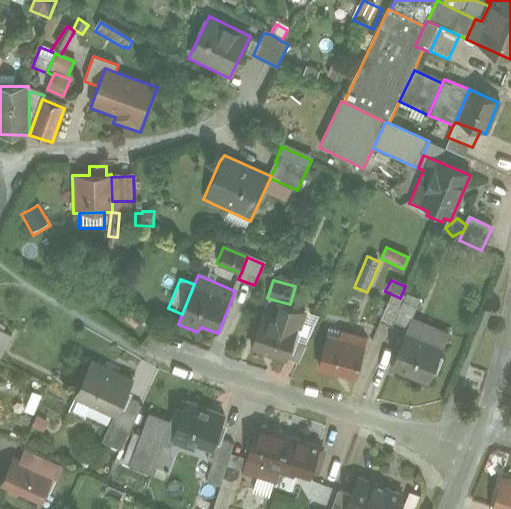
[(394,324),(400,308),(387,303),(379,322),(392,327),(394,324)]
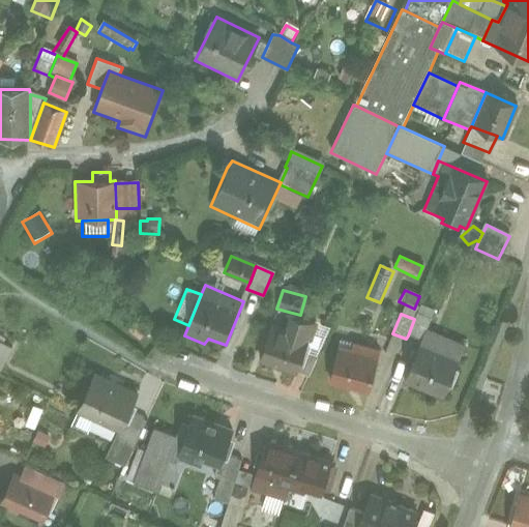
[(269,330),(258,362),(298,376),(317,324),(291,316),(284,335),(269,330)]
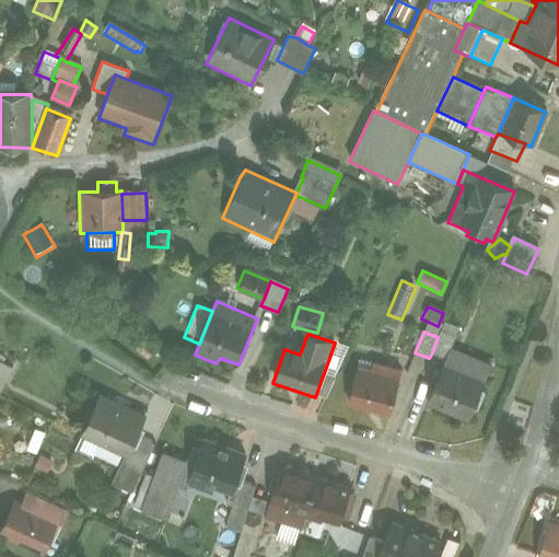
[(445,360),(451,348),(454,339),(439,334),(438,337),(431,355),(445,360)]
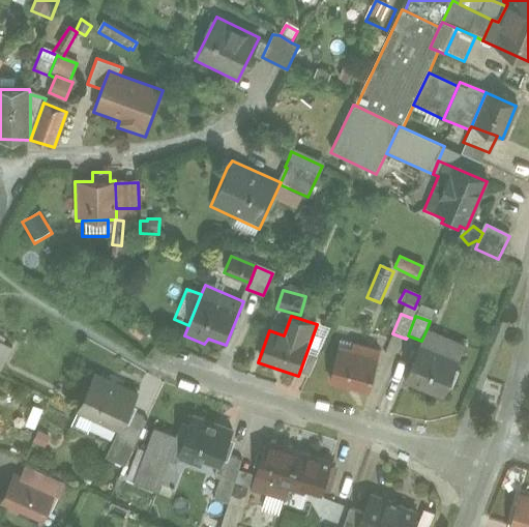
[(421,341),(404,384),(442,400),(463,349),(464,344),(427,329),(421,341)]
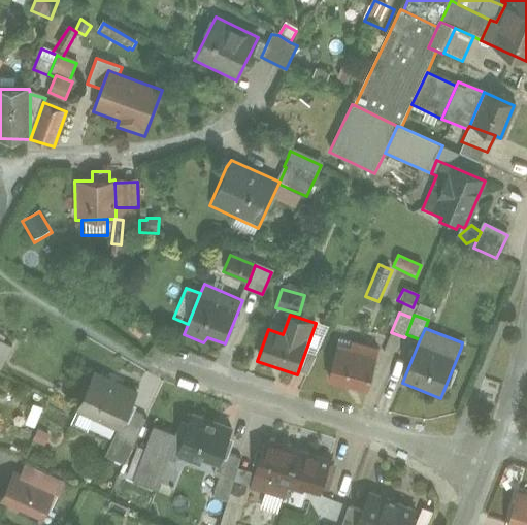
[(340,339),(327,382),(367,395),(381,353),(340,339)]
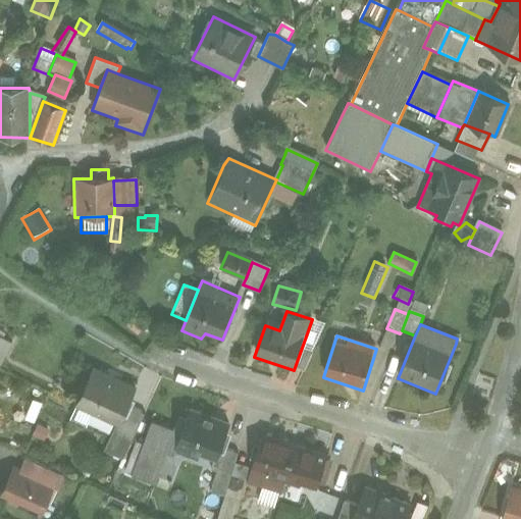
[(0,364),(1,364),(12,344),(0,336),(0,364)]
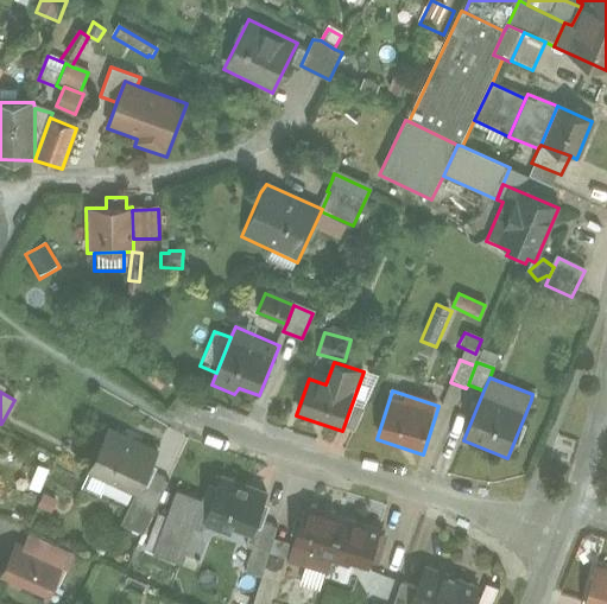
[(157,455),(106,431),(86,474),(137,497),(149,475),(157,455)]
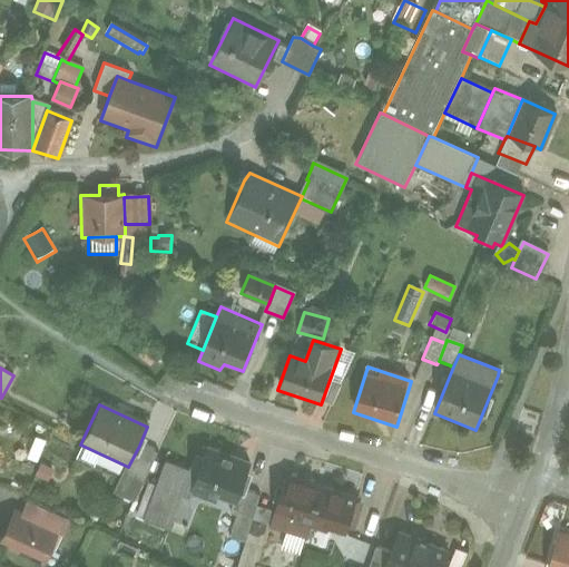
[(156,452),(139,446),(128,467),(116,494),(135,501),(156,452)]
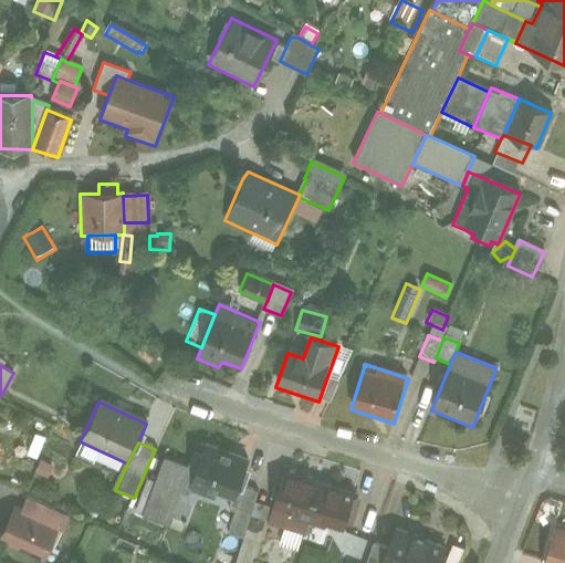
[(251,462),(205,446),(196,469),(192,480),(189,490),(215,500),(217,493),(234,500),(241,487),(251,462)]
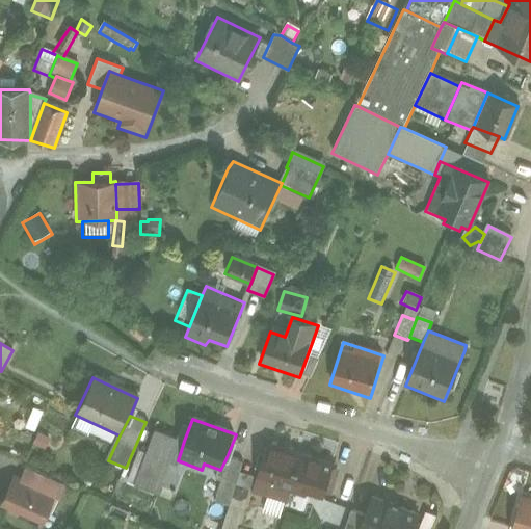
[(181,451),(184,441),(154,430),(147,455),(135,486),(160,494),(173,463),(177,464),(178,460),(181,451)]
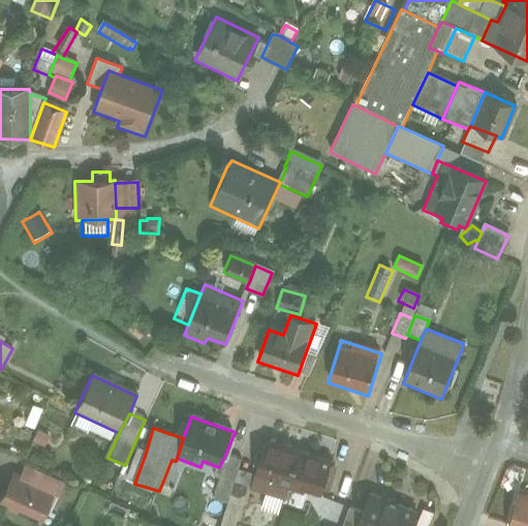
[(36,431),(31,443),(43,449),(49,436),(36,431)]
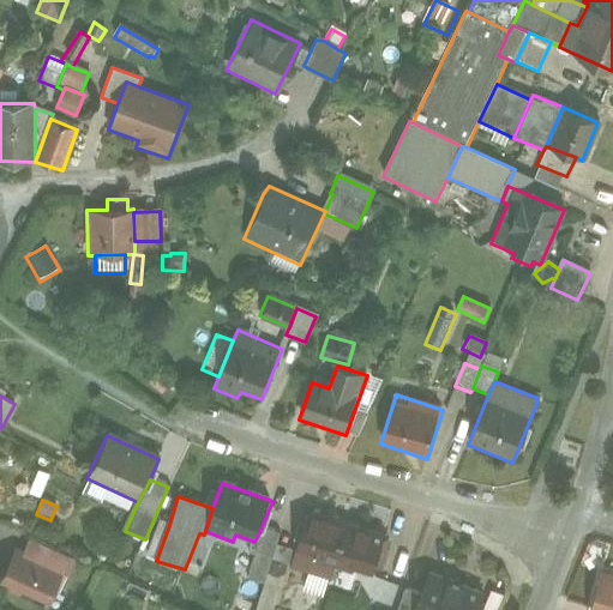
[(386,533),(307,509),(294,551),(336,565),(373,575),(386,533)]
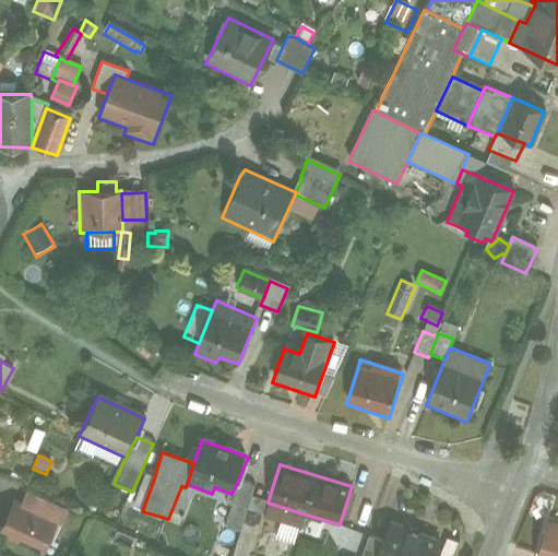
[(142,511),(154,478),(144,474),(132,508),(142,511)]
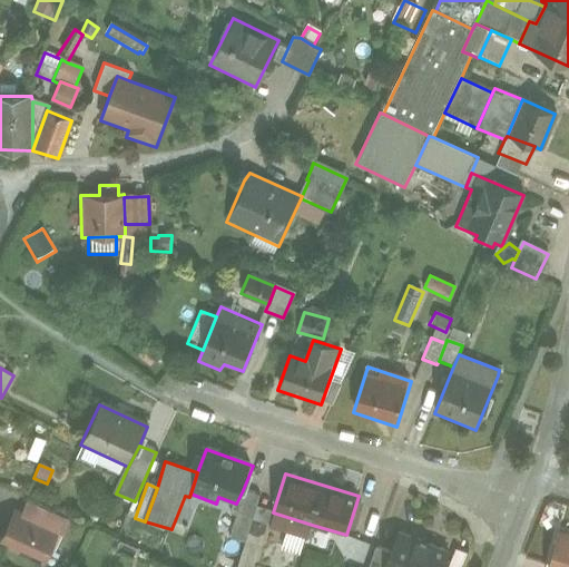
[(258,495),(243,490),(236,504),(233,512),(236,514),(229,537),(245,541),(252,520),(256,508),(258,495)]
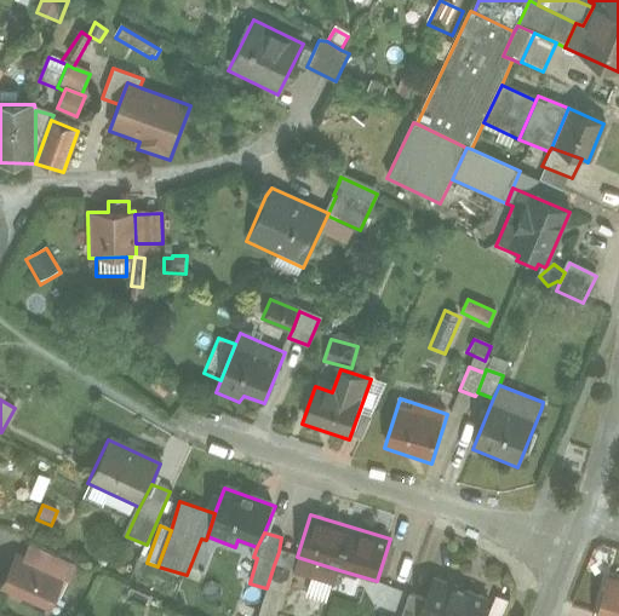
[(207,560),(206,540),(201,539),(187,575),(199,580),(202,570),(201,569),(204,562),(207,560)]
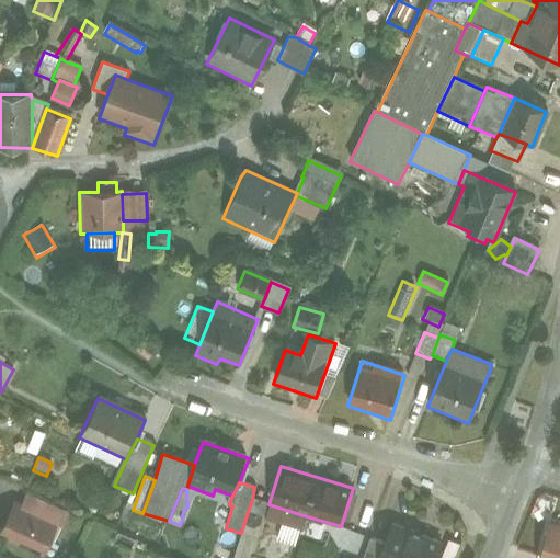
[(19,507),(57,524),(61,526),(68,513),(24,493),(19,507)]
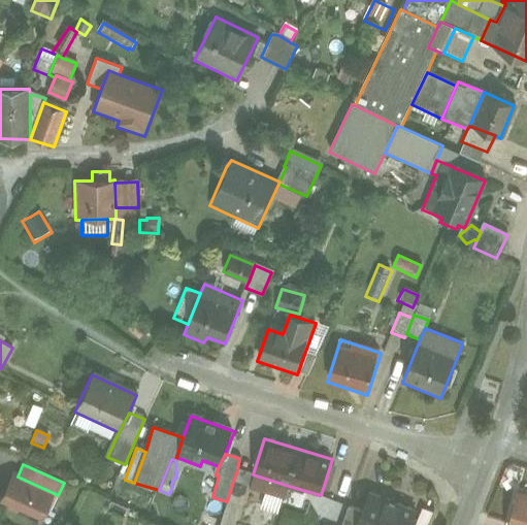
[(250,487),(253,474),(237,470),(233,482),(246,486),(250,487)]
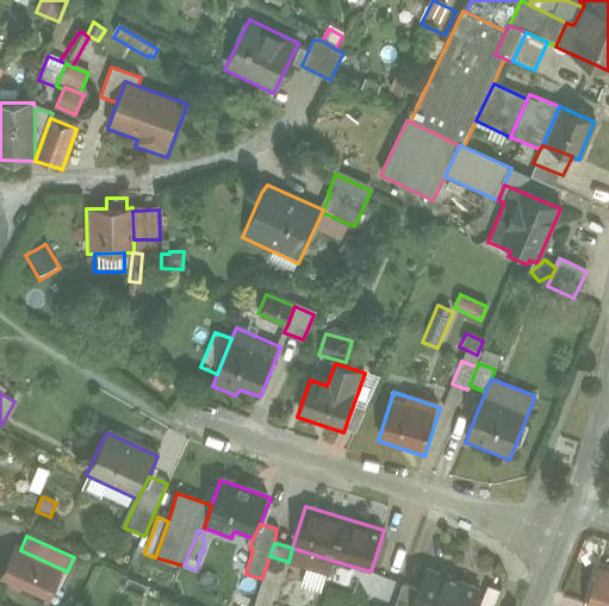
[(12,547),(0,570),(0,581),(47,604),(62,569),(20,550),(12,547)]
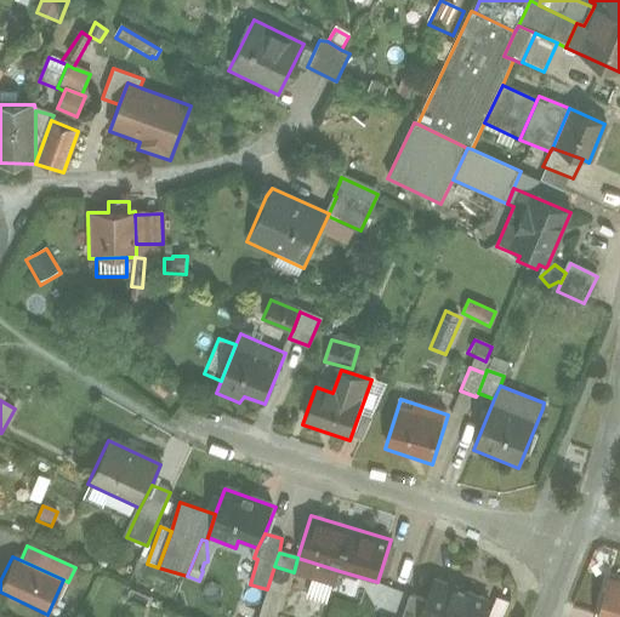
[(336,584),(340,571),(297,558),(294,572),(336,584)]
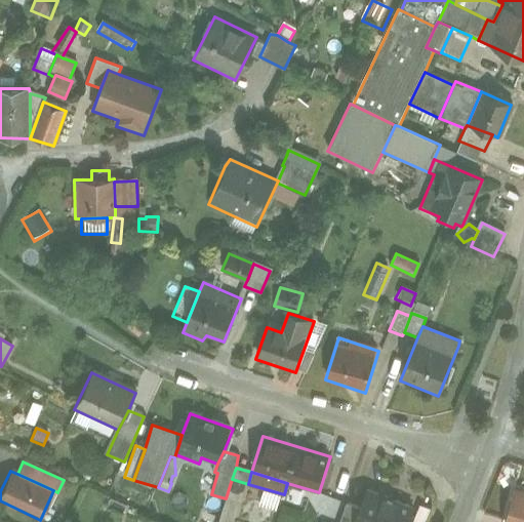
[(233,521),(245,483),(232,479),(226,498),(218,521),(233,521)]
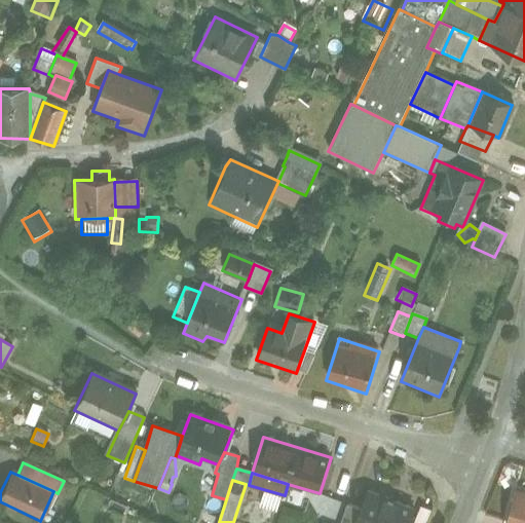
[(410,522),(416,507),(368,488),(360,510),(355,522),(410,522)]
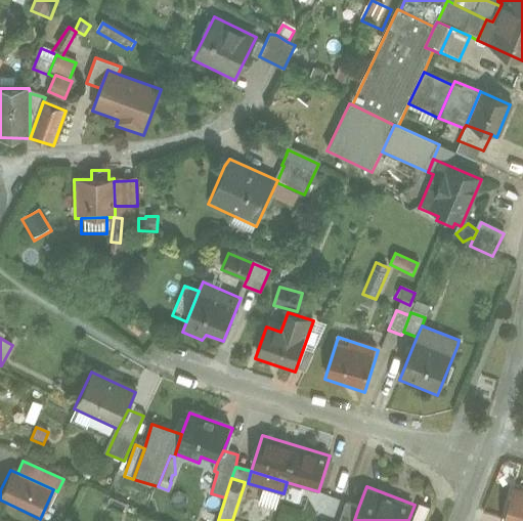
[(522,520),(522,493),(510,490),(500,520),(522,520)]
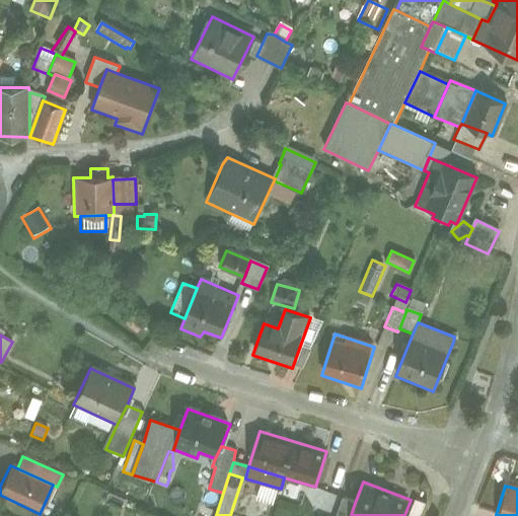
[(351,515),(355,503),(342,498),(334,515),(351,515)]
